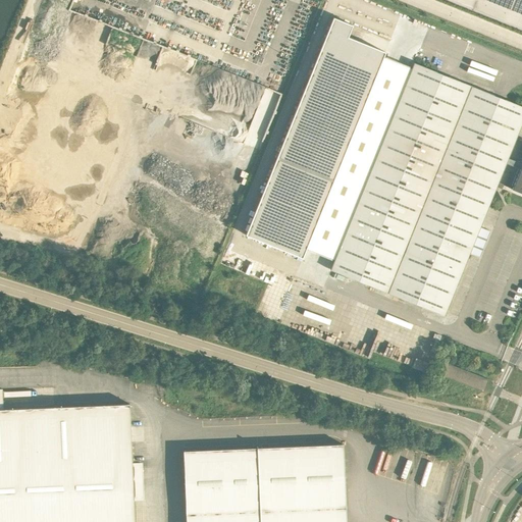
[(521,0),(449,0),(521,29),(521,0)]
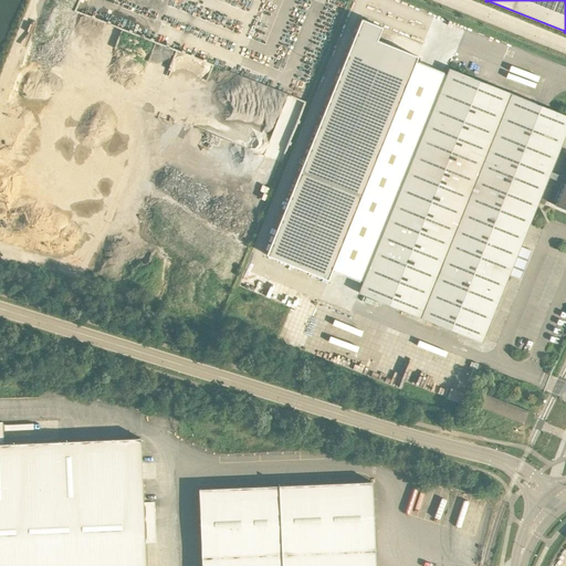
[(362,19),(266,255),(327,280),(332,270),(416,63),(418,56),(377,41),(383,28),(362,19)]
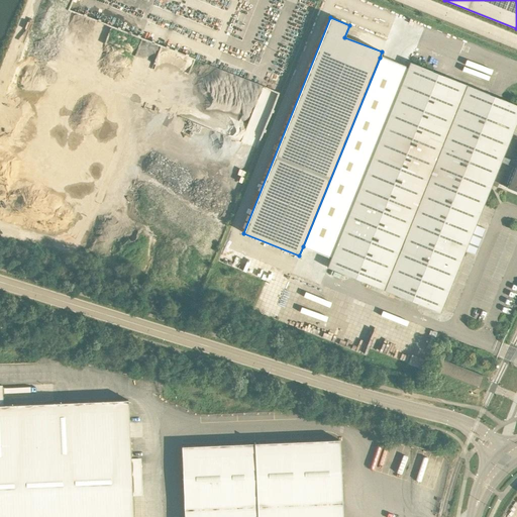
[(486,229),(476,225),(493,182),(507,188),(516,192),(516,139),(511,137),(516,121),(516,106),(410,64),(327,268),(440,313),(464,251),(476,255),(486,229)]
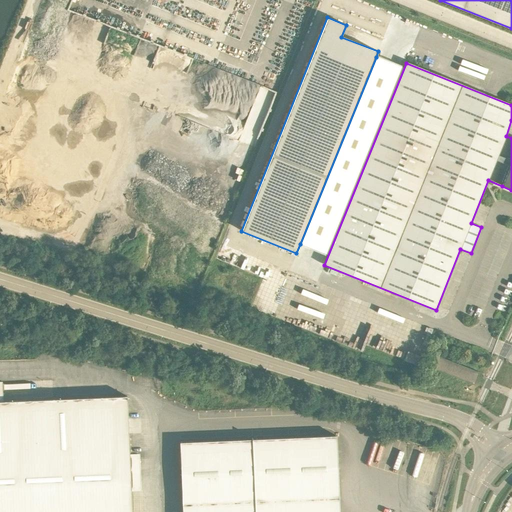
[(432,368),(474,385),(479,373),(436,356),(432,368)]
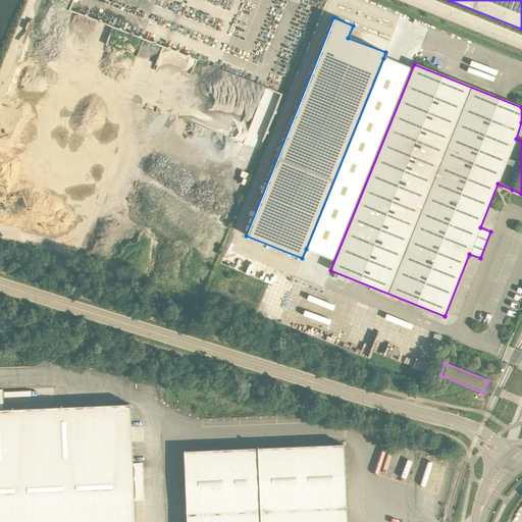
[(0,521),(134,521),(129,404),(3,410),(2,389),(0,388),(0,521)]
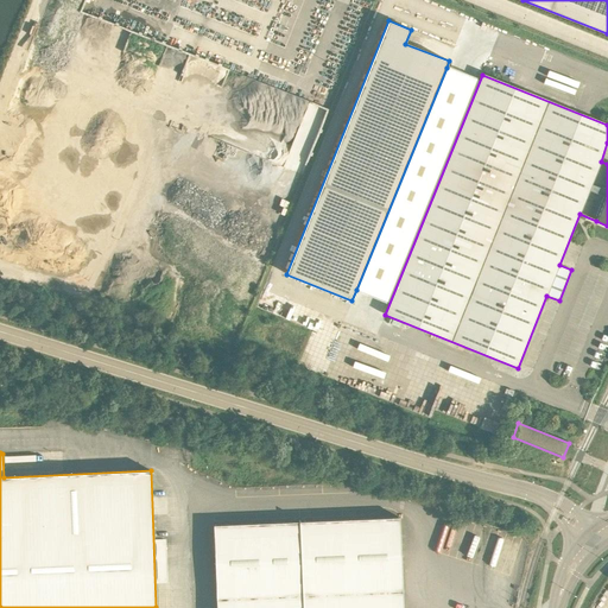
[(214,525),(217,607),(403,607),(399,517),(214,525)]
